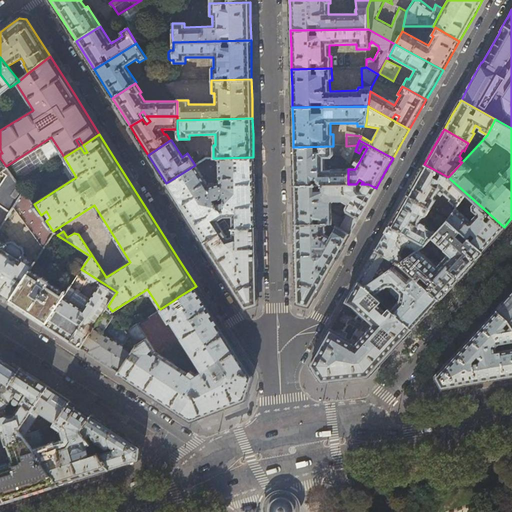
[(355,151),(357,145),(346,146),(333,146),(293,147),(293,165),(294,185),(348,184),(348,169),(325,170),(325,158),(332,158),(332,157),(334,155),(342,155),(350,164),(355,151)]
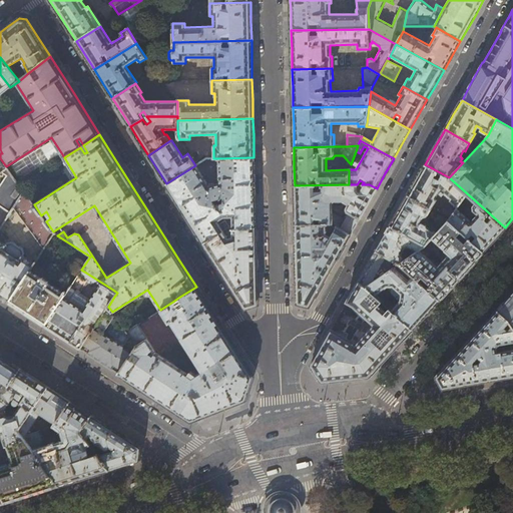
[(218,158),(219,183),(209,186),(195,164),(195,165),(166,183),(185,213),(196,231),(204,242),(223,230),(217,221),(224,216),(232,216),(232,227),(255,227),(254,191),(253,157),(218,158)]
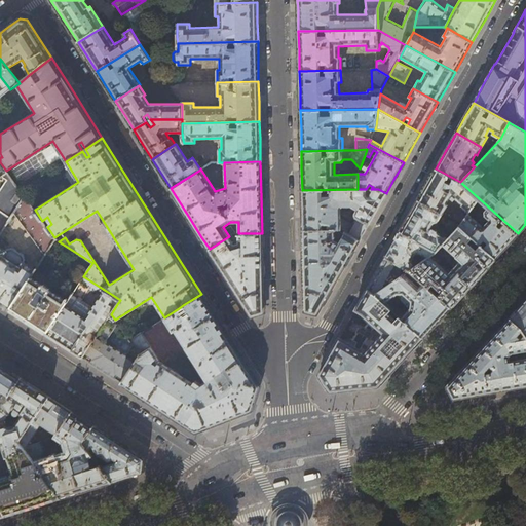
[(479,198),(460,182),(436,168),(427,184),(418,200),(443,214),(448,207),(447,202),(451,194),(463,201),(461,205),(468,213),(473,207),(479,198)]
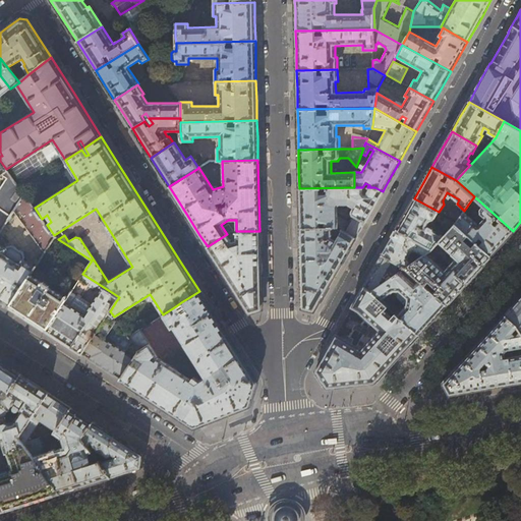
[(24,194),(7,171),(2,175),(6,178),(0,187),(0,209),(10,216),(13,212),(24,194)]
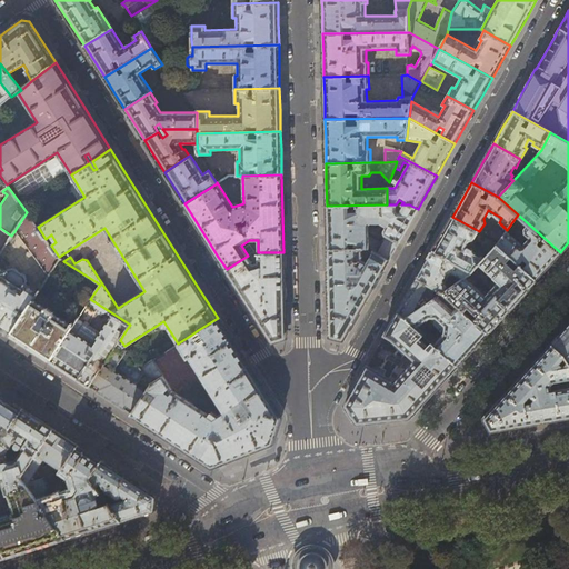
[(327,206),(327,225),(328,249),(362,248),(368,248),(373,251),(389,259),(407,228),(418,209),(409,205),(405,205),(400,213),(397,212),(397,205),(396,205),(387,205),(327,206)]
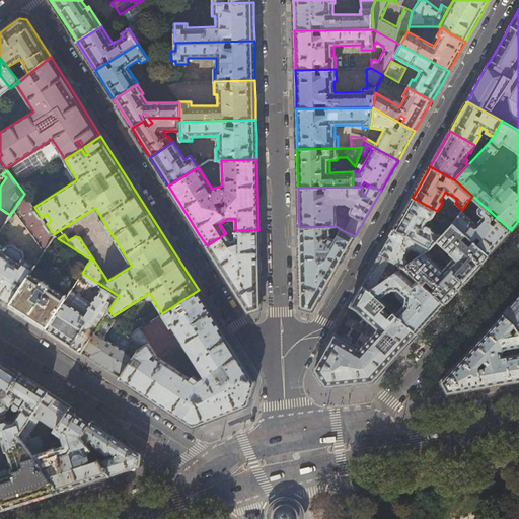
[(34,207),(24,194),(13,211),(27,221),(36,215),(54,238),(55,236),(54,234),(47,224),(42,218),(34,207)]
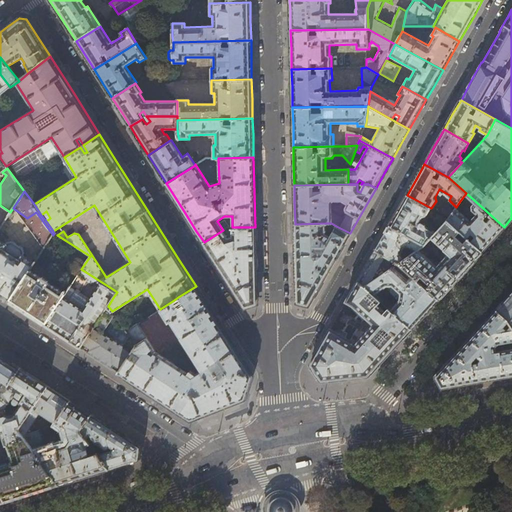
[(427,216),(431,208),(407,195),(398,210),(389,225),(425,244),(431,238),(436,232),(426,226),(424,228),(419,225),(423,217),(424,217),(427,216)]
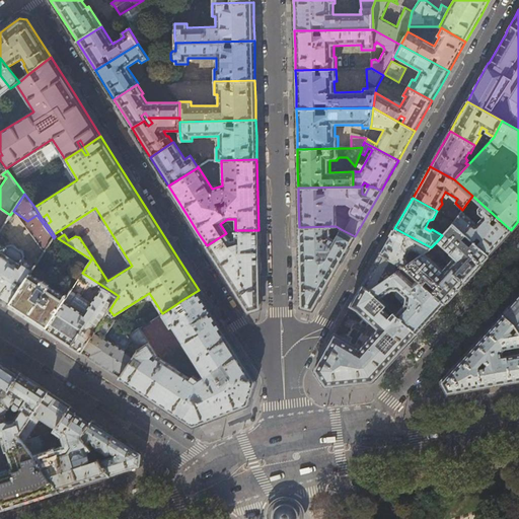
[(469,207),(466,204),(462,210),(460,213),(455,220),(454,221),(453,222),(489,254),(498,244),(511,230),(482,204),(477,208),(478,213),(484,217),(483,218),(482,218),(480,219),(479,219),(478,220),(478,221),(478,222),(477,223),(477,224),(477,225),(466,214),(470,210),(469,207)]
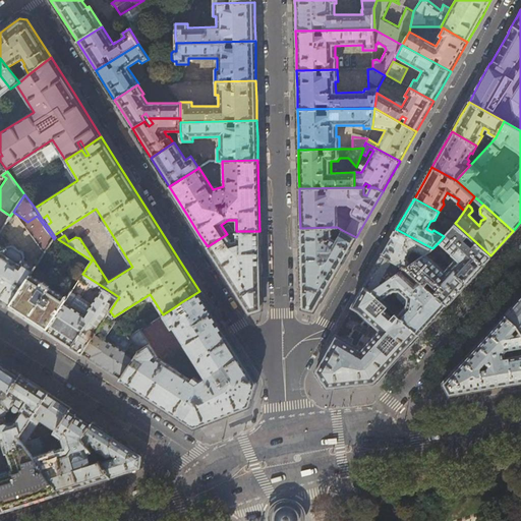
[(457,221),(462,214),(457,211),(452,218),(457,221)]
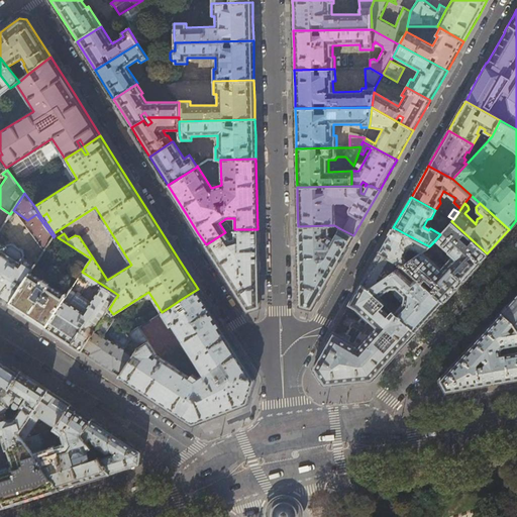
[(444,229),(451,222),(446,219),(439,226),(444,229)]
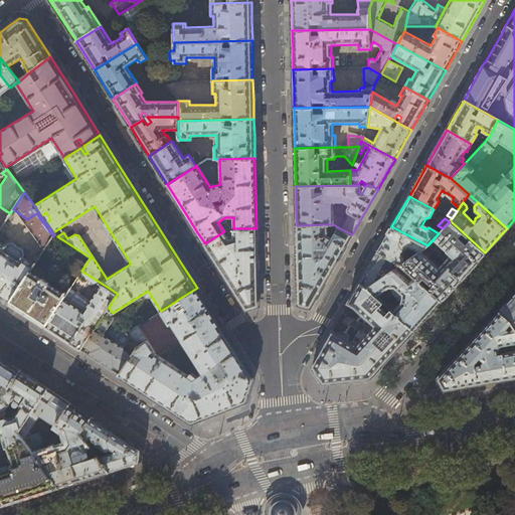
[(450,220),(450,221),(443,228),(439,233),(434,239),(451,254),(450,255),(450,254),(442,264),(439,268),(419,251),(418,251),(407,260),(401,264),(442,301),(450,291),(473,266),(485,252),(450,220)]
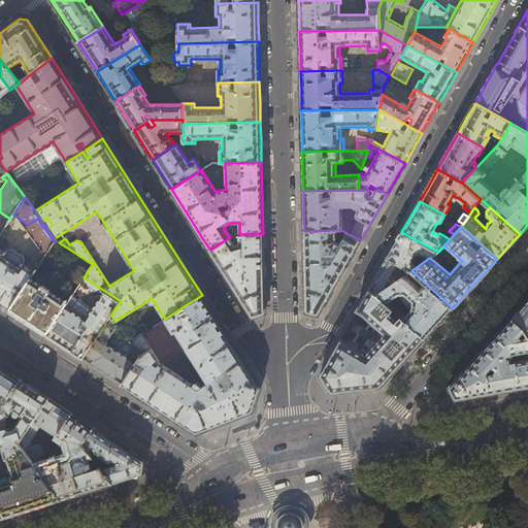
[(336,230),(304,231),(305,268),(306,312),(319,316),(344,270),(361,240),(347,233),(340,243),(336,241),(336,230)]
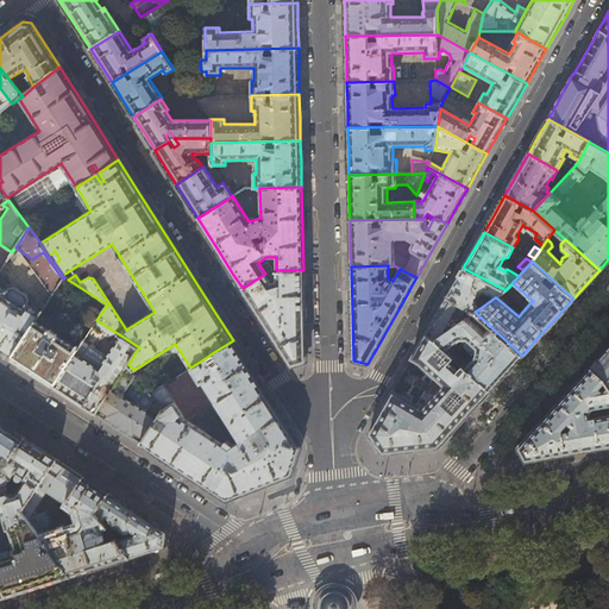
[(496,297),(506,290),(463,268),(454,283),(446,297),(468,308),(475,312),(482,307),(477,301),(483,293),(485,293),(495,297),(496,297)]
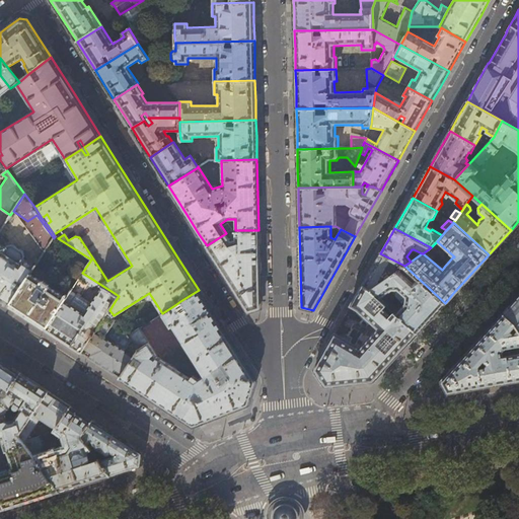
[(258,250),(258,230),(235,230),(235,240),(231,241),(226,233),(207,245),(225,276),(248,312),(261,308),(260,276),(260,262),(258,250)]
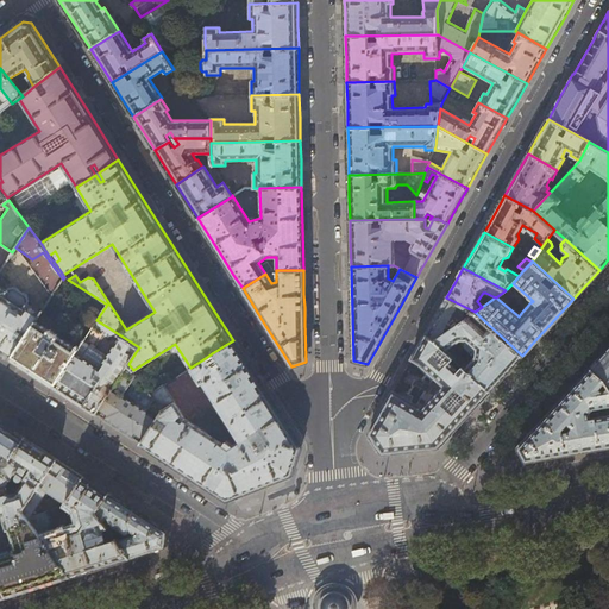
[(0,280),(0,351),(11,359),(41,315),(41,313),(27,305),(29,302),(29,301),(29,299),(27,296),(16,288),(14,288),(13,288),(11,288),(8,289),(7,289),(6,287),(6,284),(0,280)]
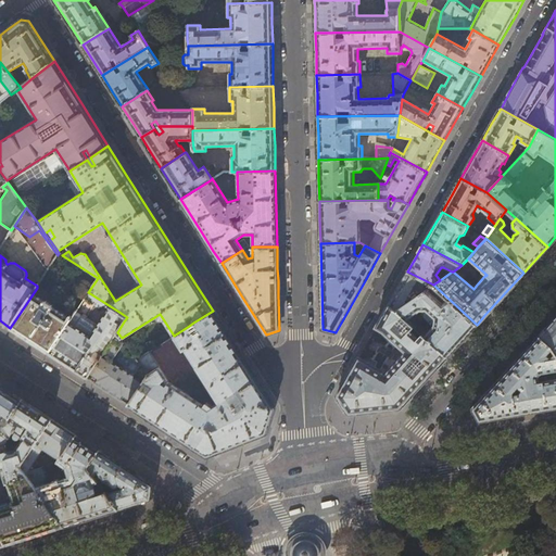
[(424,288),(427,281),(407,272),(400,287),(389,305),(396,311),(425,290),(424,288)]
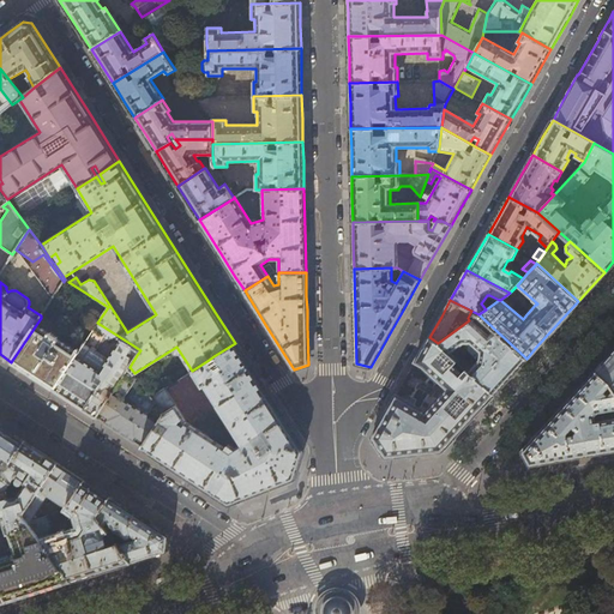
[(479,314),(469,320),(438,343),(450,353),(464,342),(471,342),(479,349),(479,361),(469,371),(494,393),(499,389),(516,369),(527,359),(479,314)]
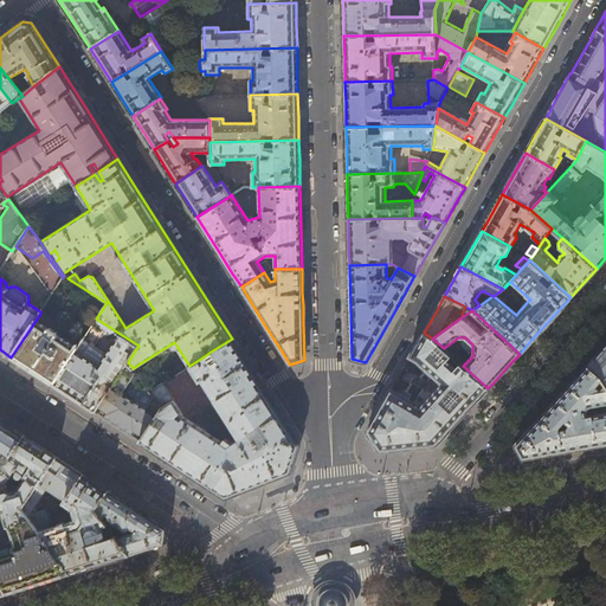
[(53,322),(40,314),(11,358),(31,371),(53,385),(78,347),(50,329),(53,322)]
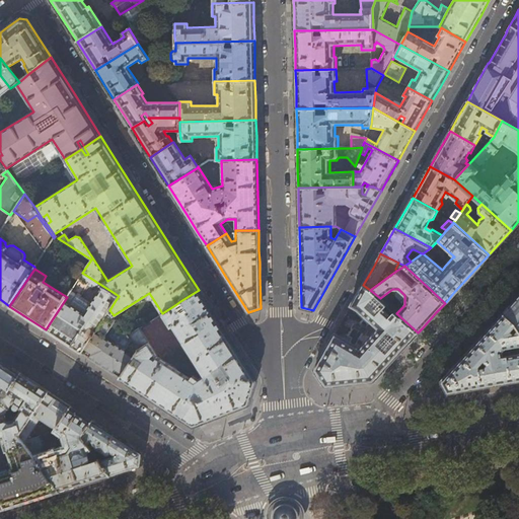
[(109,296),(113,292),(82,273),(79,278),(99,291),(91,304),(71,291),(67,297),(46,329),(65,342),(82,353),(109,310),(116,300),(109,296)]
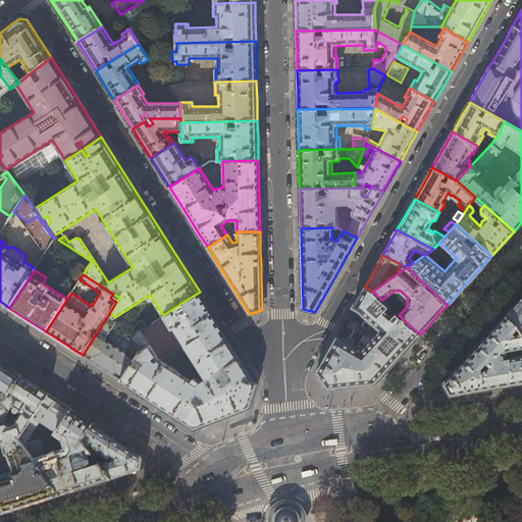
[(377,326),(375,328),(378,331),(362,350),(337,335),(316,371),(328,388),(351,385),(375,382),(396,361),(420,334),(399,315),(396,313),(394,316),(386,310),(389,307),(382,300),(372,292),(365,286),(353,307),(360,311),(377,326)]
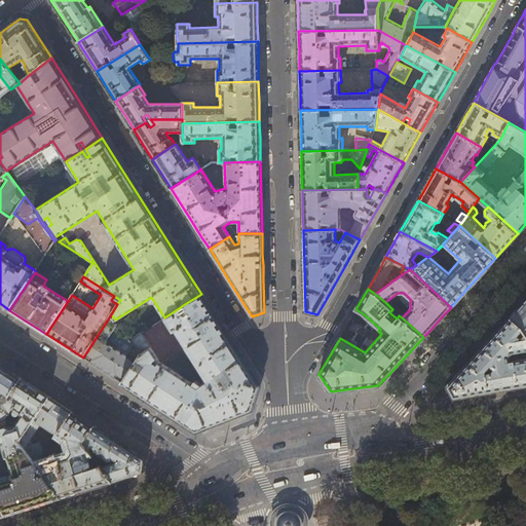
[(201,294),(183,305),(189,314),(185,317),(179,308),(164,317),(173,331),(175,330),(207,380),(197,386),(158,361),(158,360),(141,332),(129,339),(140,354),(136,362),(143,367),(141,371),(133,366),(121,383),(141,396),(178,419),(189,426),(195,431),(196,431),(230,418),(252,410),(260,386),(229,338),(201,294)]
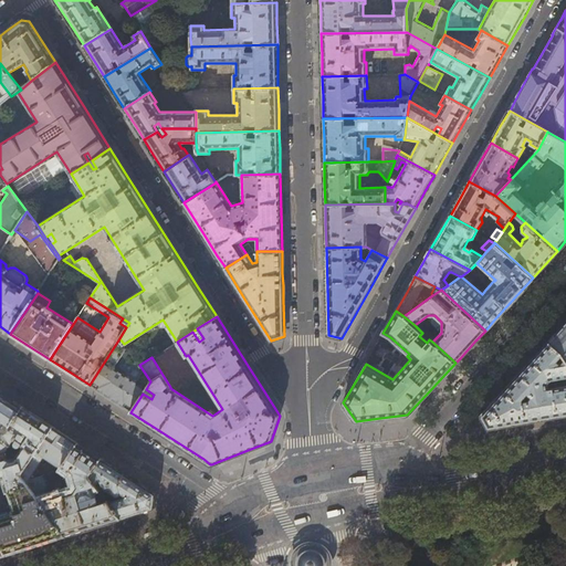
[(565,323),(565,325),(549,343),(563,355),(565,360),(565,323)]
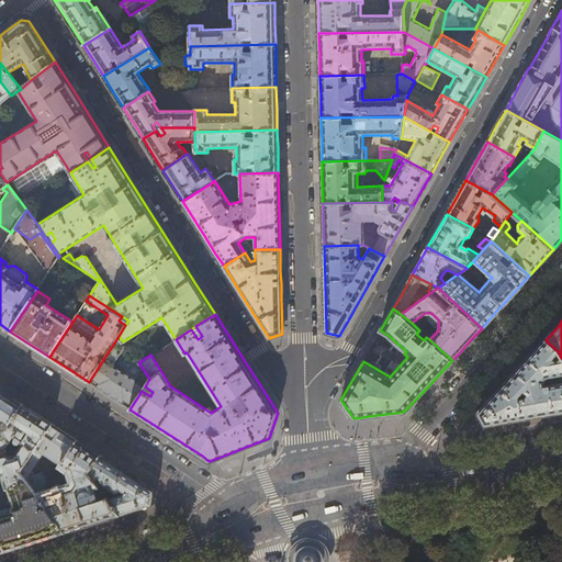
[(125,346),(123,341),(119,336),(89,382),(109,395),(130,409),(142,391),(145,386),(113,366),(125,346)]
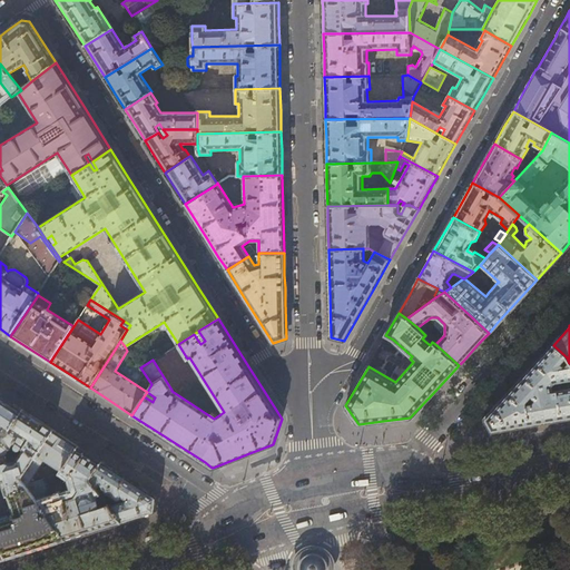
[(569,386),(552,390),(551,385),(554,382),(569,379),(569,363),(567,357),(553,345),(537,363),(510,392),(485,419),(489,425),(492,431),(557,420),(569,416),(569,386)]
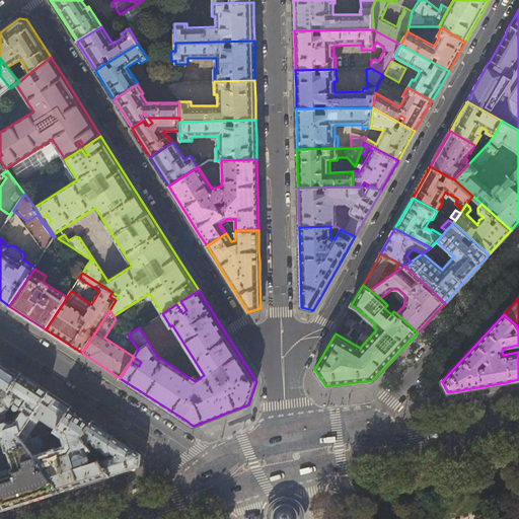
[(0,359),(0,403),(20,373),(6,364),(0,359)]
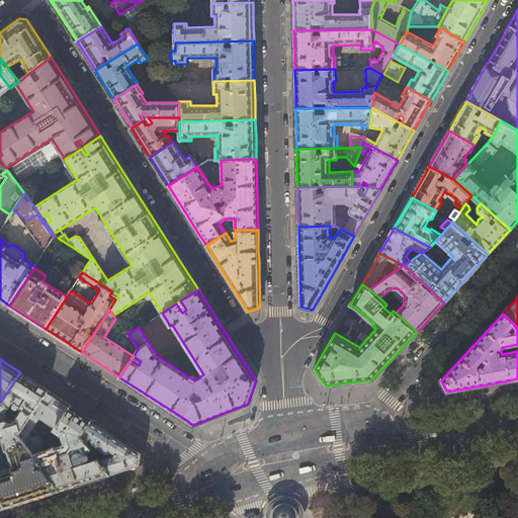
[(24,440),(19,434),(48,391),(33,381),(20,372),(0,403),(0,437),(2,437),(6,450),(8,449),(13,466),(0,469),(0,488),(6,507),(32,499),(61,490),(24,440)]
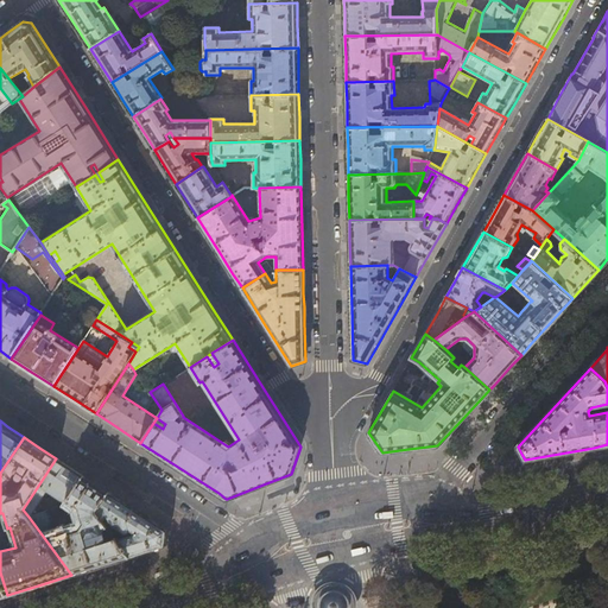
[(69,467),(56,458),(23,510),(29,517),(32,515),(49,491),(67,502),(83,476),(69,467)]
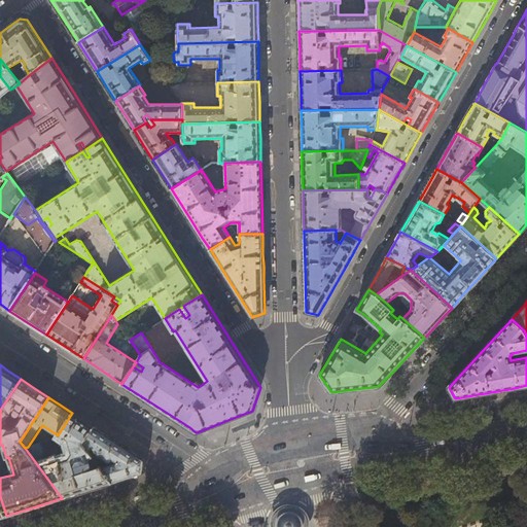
[(79,418),(72,413),(58,435),(66,441),(70,453),(45,460),(43,455),(45,451),(42,443),(28,447),(25,448),(62,498),(85,491),(112,483),(100,464),(91,452),(83,443),(94,427),(79,418)]
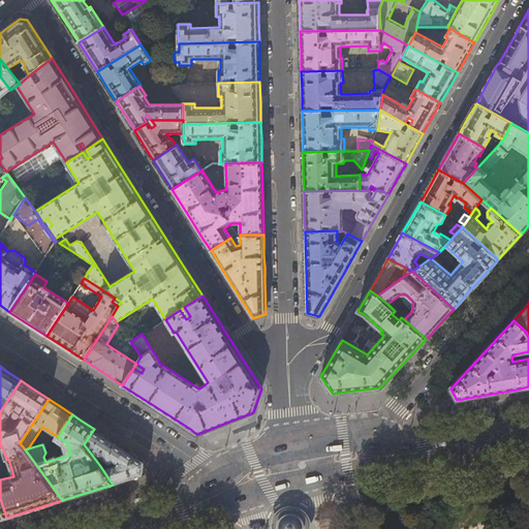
[(84,444),(91,454),(93,449),(99,457),(105,462),(110,463),(111,463),(113,463),(113,462),(114,462),(114,461),(117,463),(116,465),(104,468),(102,464),(100,466),(113,485),(128,479),(144,474),(145,468),(146,462),(117,443),(94,429),(84,444)]
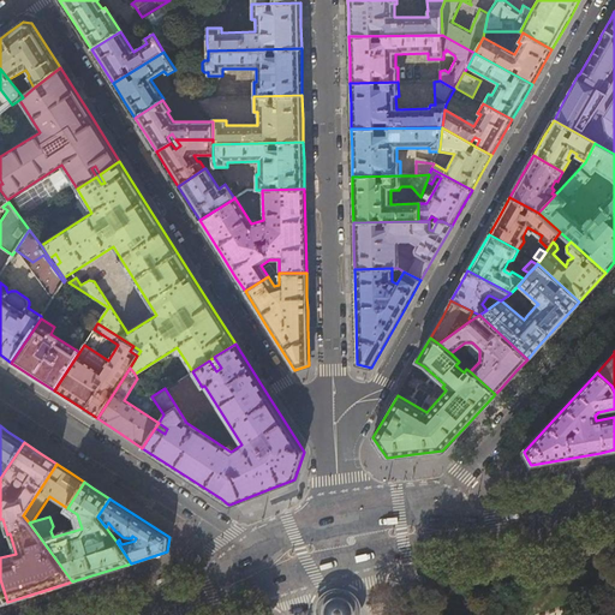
[(157,581),(157,583),(159,587),(160,587),(161,586),(163,586),(166,585),(168,584),(169,583),(171,583),(171,581),(169,577),(168,577),(167,578),(165,579),(162,579),(160,580),(159,581),(157,581)]
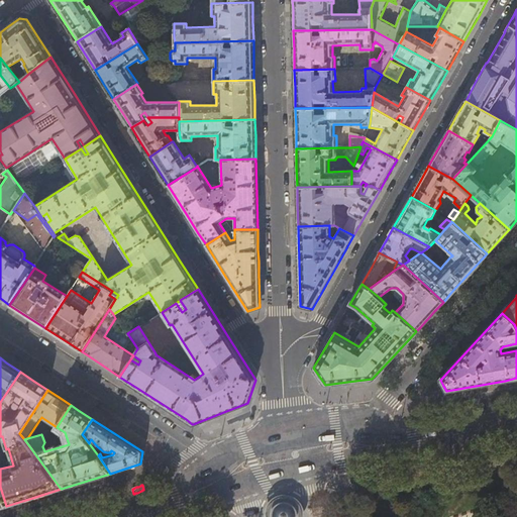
[(290,496),(287,495),(284,495),(281,496),(278,496),(275,498),(273,499),(271,501),(269,504),(268,506),(267,509),(266,512),(266,515),(266,516),(303,516),(303,514),(303,511),(302,508),(301,505),(300,503),(298,500),(295,499),(293,497),(290,496)]
